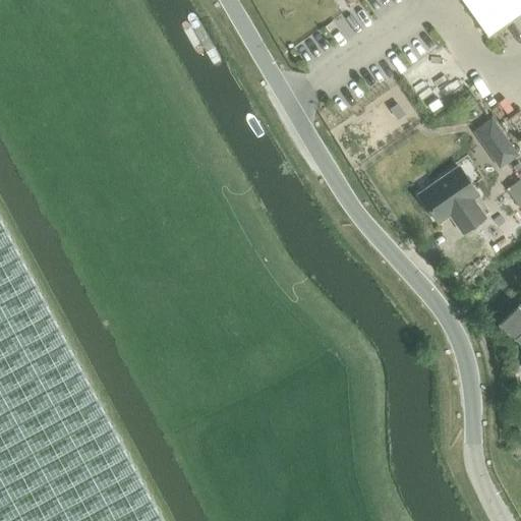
[(520,0),(462,0),(487,37),(520,12),(520,0)]
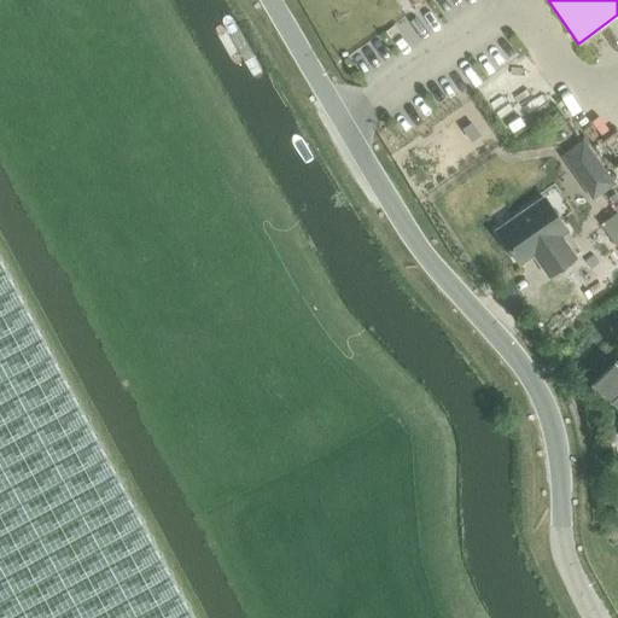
[(537,207),(497,235),(520,268),(535,258),(549,279),(575,262),(560,240),(569,235),(546,202),(537,207)]
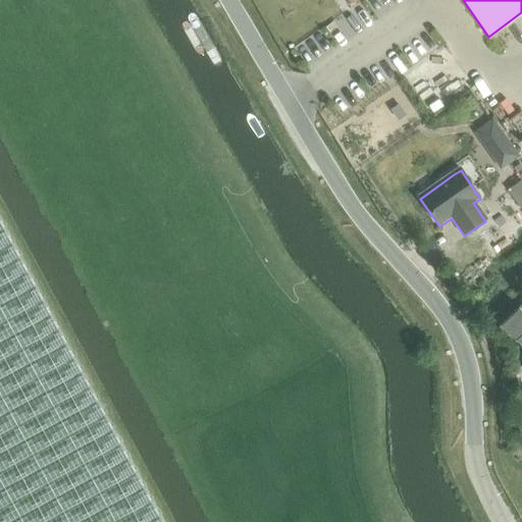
[(521,183),(521,181),(507,191),(520,210),(521,209),(521,183)]
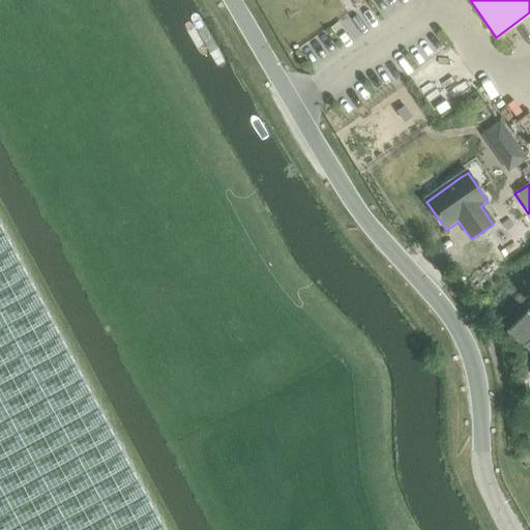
[(0,529),(166,529),(146,494),(107,420),(79,367),(59,331),(39,295),(20,259),(0,222),(0,529)]
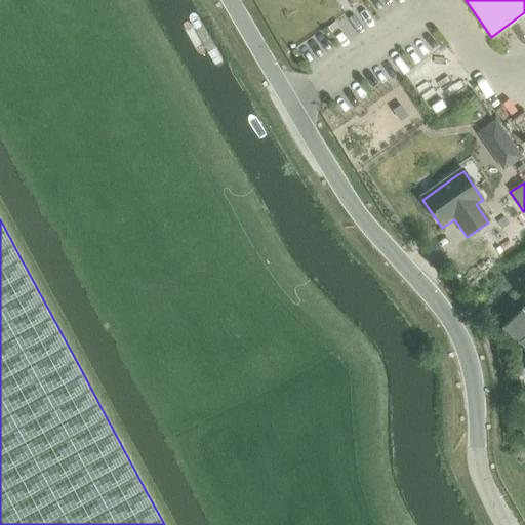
[(524,312),(522,309),(505,326),(524,348),(524,312)]
